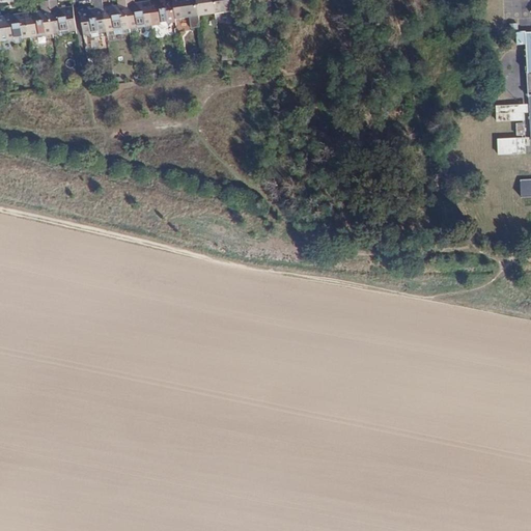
[(72,32),(77,31),(73,6),(58,8),(56,0),(52,0),(49,1),(53,34),(57,34),(61,36),(68,35),(72,32)]
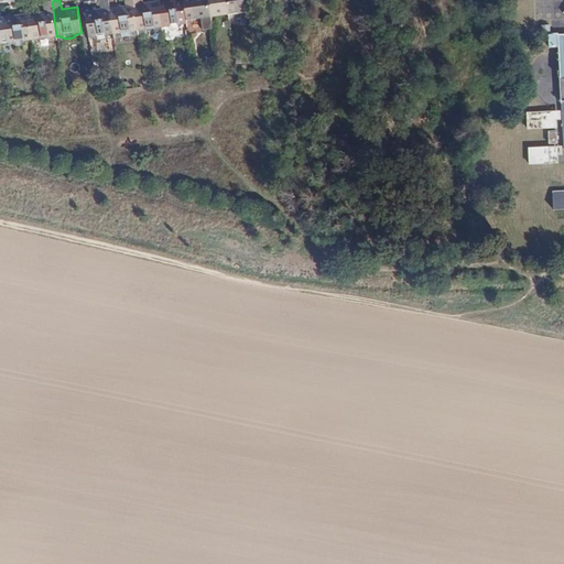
[(85,11),(89,38),(94,36),(97,40),(105,40),(109,34),(114,34),(109,8),(108,0),(99,0),(100,9),(85,11)]
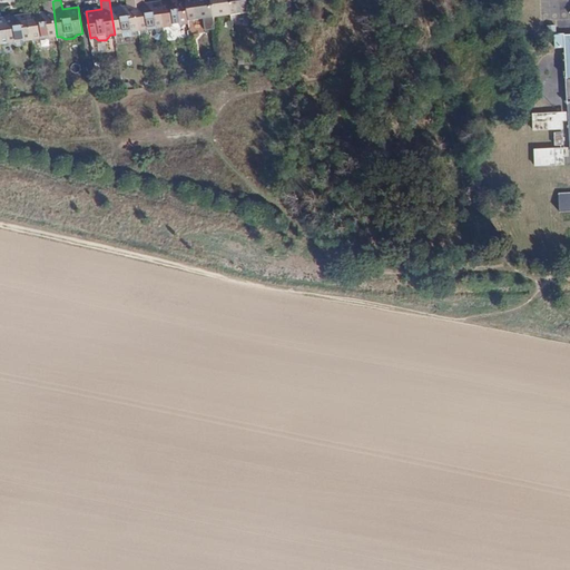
[(131,36),(139,35),(135,0),(126,0),(127,6),(110,8),(115,35),(115,39),(123,37),(123,33),(131,32),(131,36)]
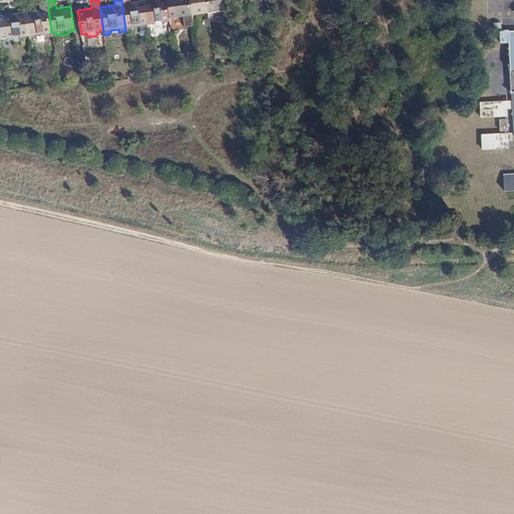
[(149,28),(148,25),(145,1),(130,3),(129,0),(121,0),(125,31),(134,30),(133,27),(141,26),(141,29),(149,28)]
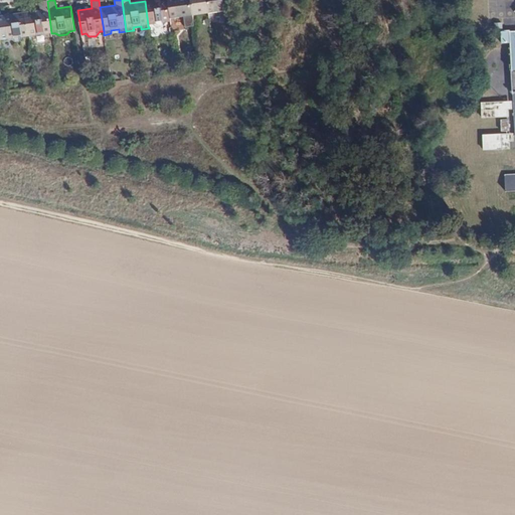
[(171,22),(170,18),(168,3),(167,0),(152,0),(145,1),(148,25),(156,24),(157,27),(164,26),(163,23),(171,22)]
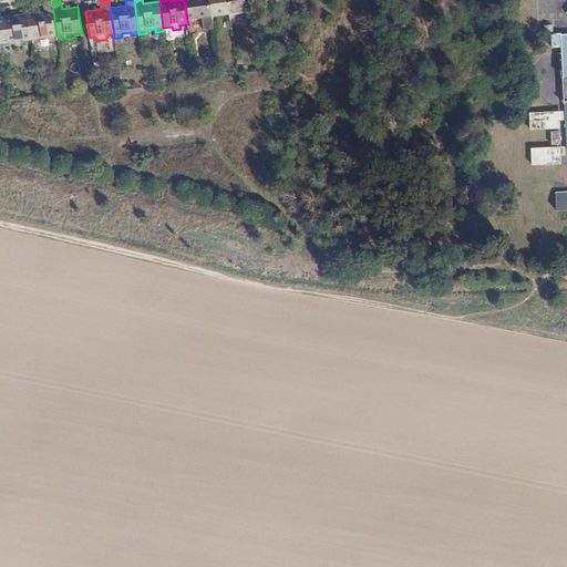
[(212,17),(213,17),(209,0),(192,0),(193,2),(185,3),(187,20),(212,17)]
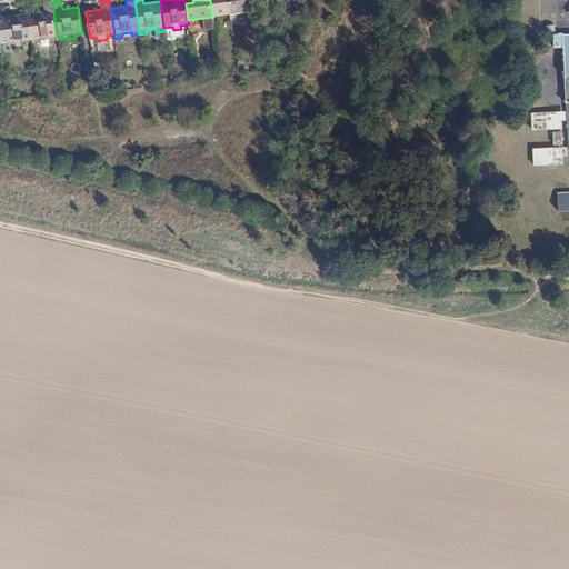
[(210,0),(213,17),(230,15),(228,0),(210,0)]
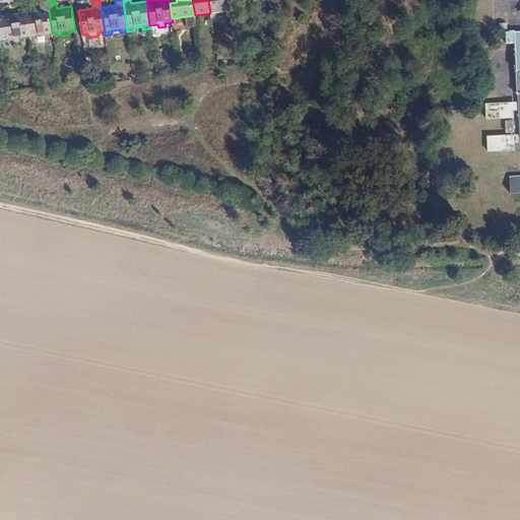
[(208,0),(210,13),(226,10),(224,0),(208,0)]
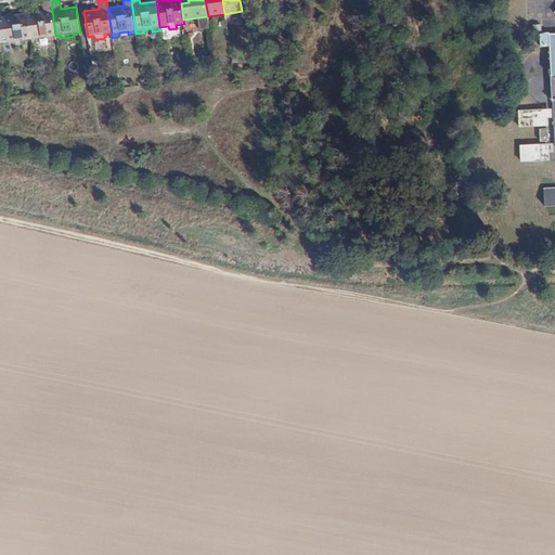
[(31,39),(31,42),(39,42),(39,38),(48,37),(48,40),(56,39),(55,36),(51,1),(47,1),(42,2),(43,11),(28,13),(31,39)]
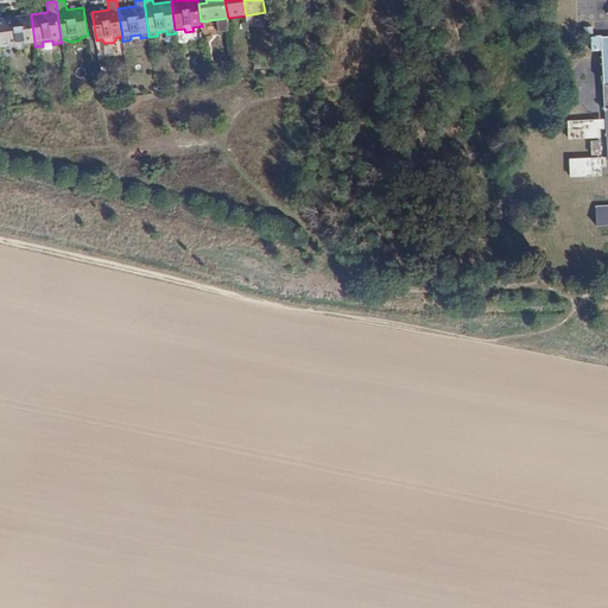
[(5,23),(0,23),(0,43),(7,43),(7,46),(13,46),(17,50),(26,48),(30,44),(35,43),(31,14),(20,16),(4,18),(5,23)]
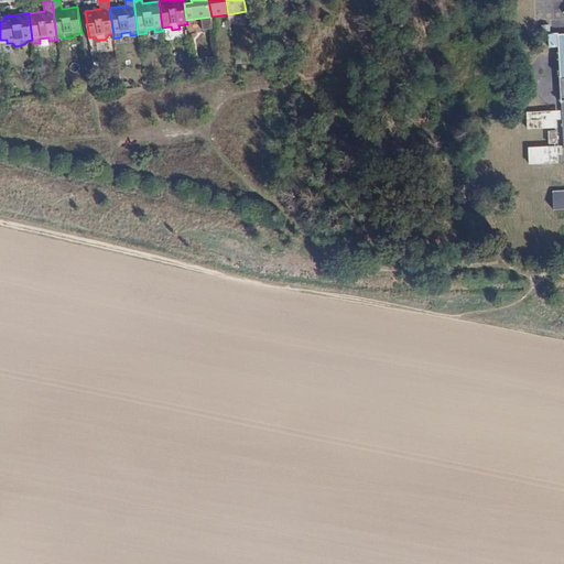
[(559,47),(559,34),(549,35),(550,47),(559,47)]
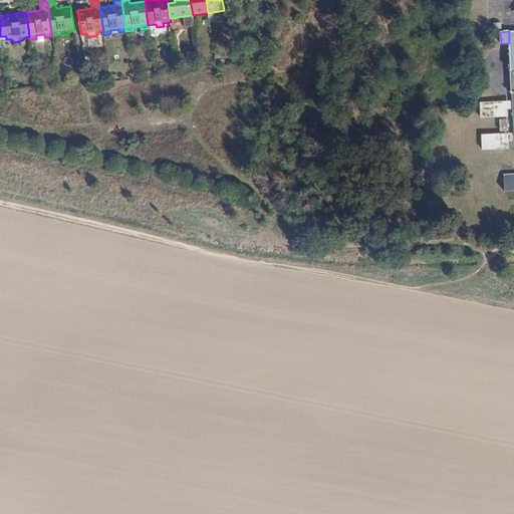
[(484,135),(486,150),(509,149),(508,134),(484,135)]
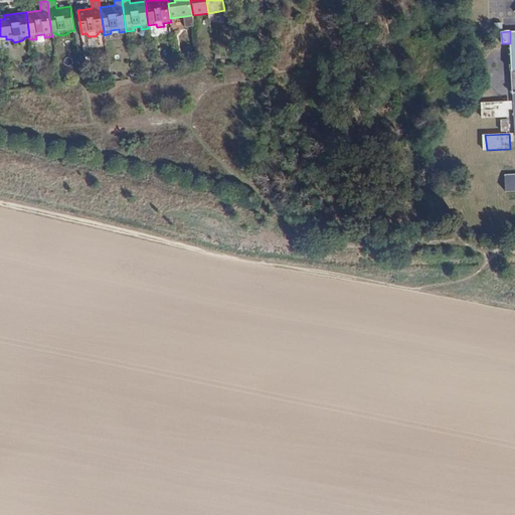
[(514,174),(505,175),(506,192),(514,191),(514,174)]
